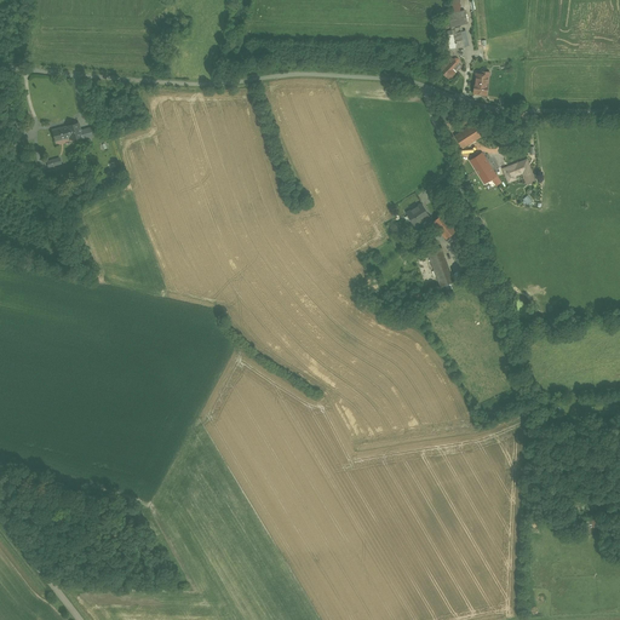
[(452,27),(466,24),(466,19),(465,10),(461,10),(458,11),(459,7),(463,6),(464,0),(451,0),(449,7),(451,11),(455,11),(446,13),(446,17),(448,27),(452,27)]
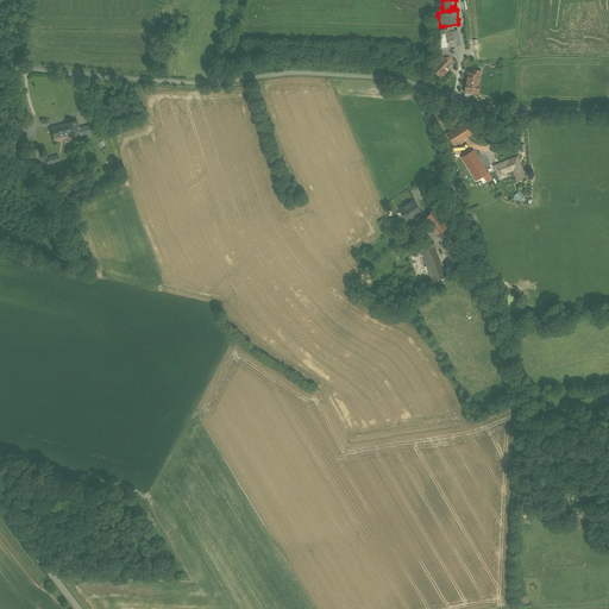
[(453,31),(446,33),(449,48),(457,45),(453,31)]
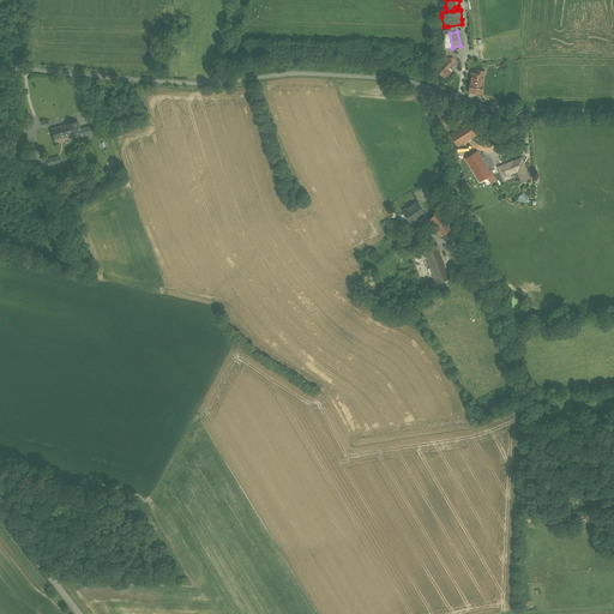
[(452,62),(447,58),(435,70),(437,71),(444,64),(447,68),(452,62)]
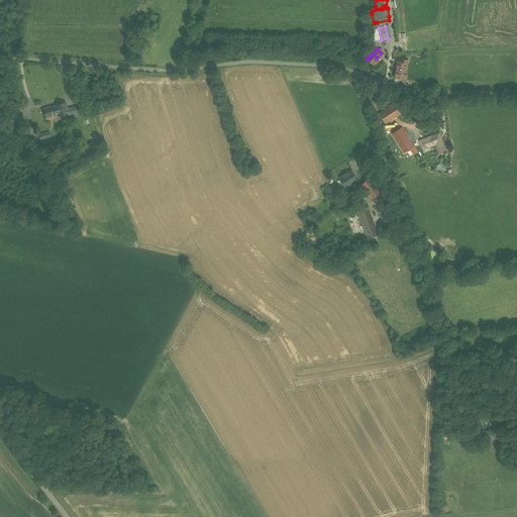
[(374,54),(368,60),(372,64),(378,58),(377,58),(374,54)]
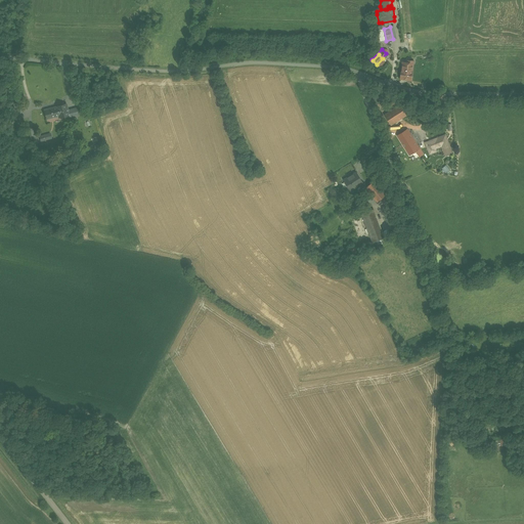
[(408,63),(403,62),(401,79),(411,80),(412,66),(407,64),(408,63)]
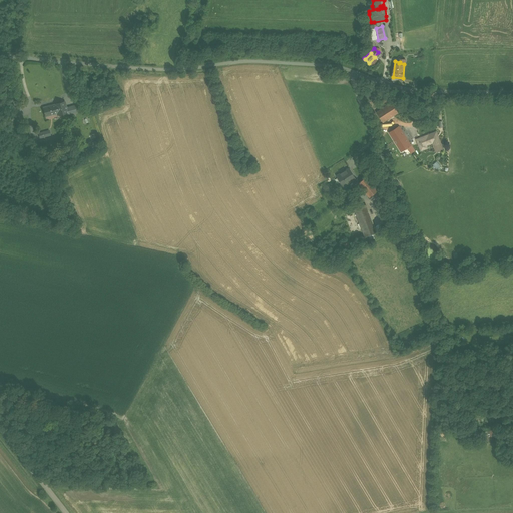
[(65,101),(55,104),(43,107),(45,116),(61,112),(61,114),(67,112),(66,108),(65,101)]
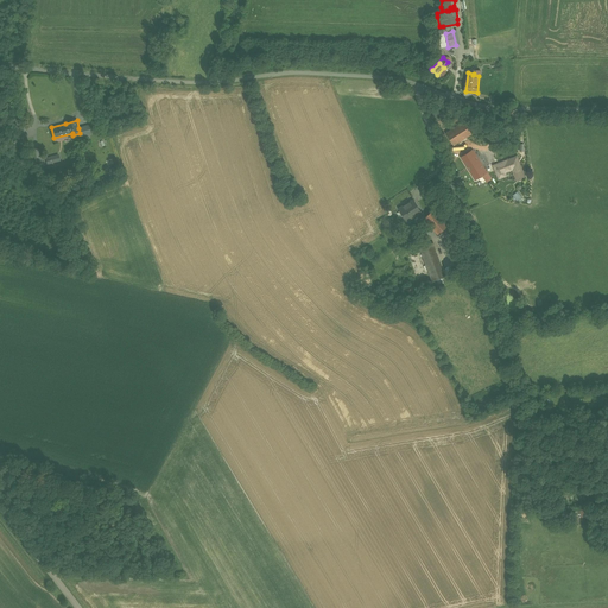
[(472,134),(464,122),(451,130),(458,141),(472,134)]
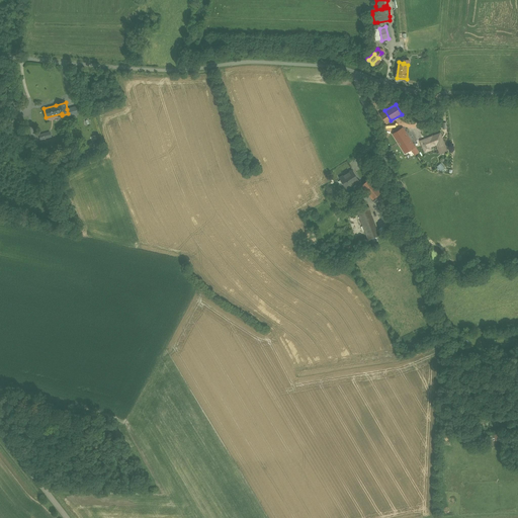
[(391,120),(384,110),(379,113),(386,123),(391,120)]
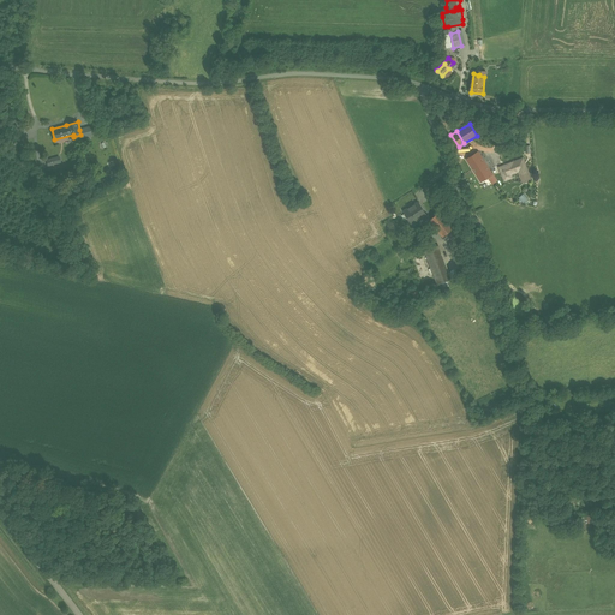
[(497,181),(478,153),(466,160),(485,189),(497,181)]
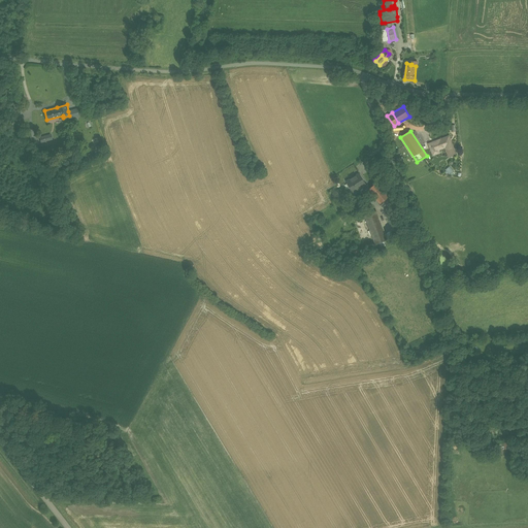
[(449,136),(428,143),(433,156),(438,153),(437,151),(447,146),(448,150),(453,147),(449,136)]
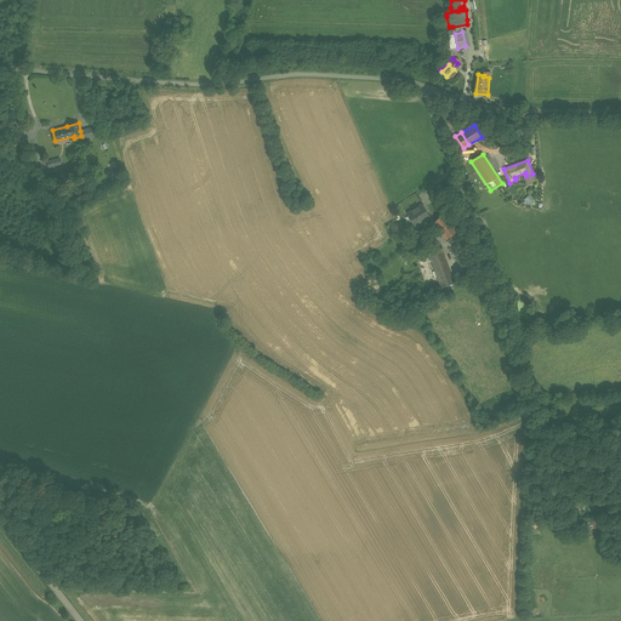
[(528,195),(523,199),(528,206),(534,201),(528,195)]
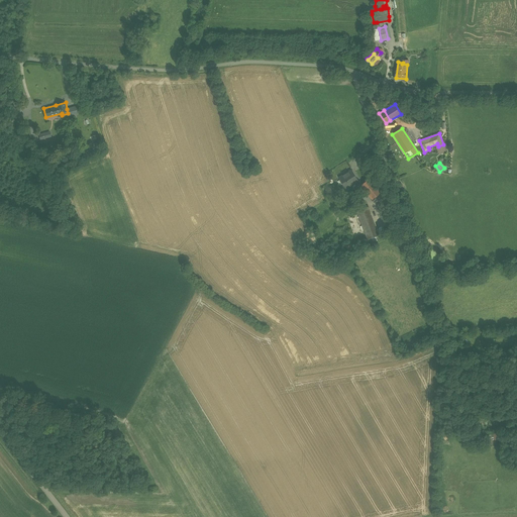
[(351,170),(339,177),(345,188),(358,181),(351,170)]
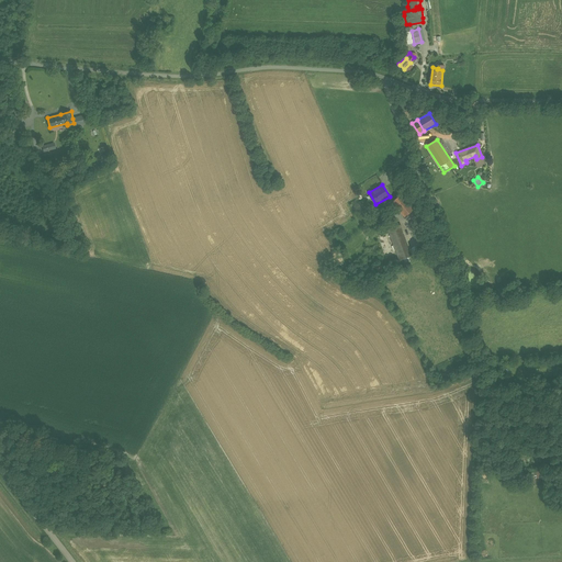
[(402,193),(392,201),(405,216),(414,209),(402,193)]
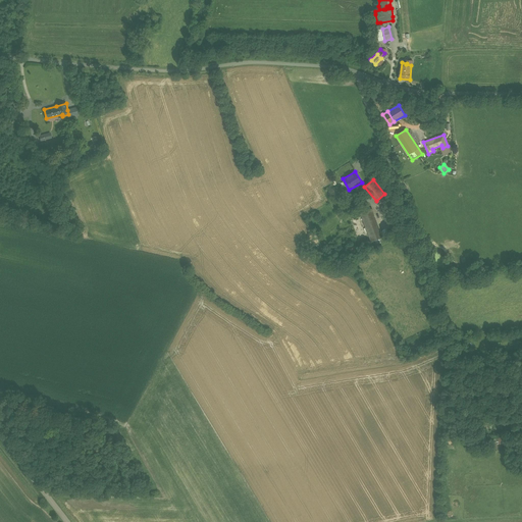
[(372,208),(361,212),(371,242),(382,237),(372,208)]
